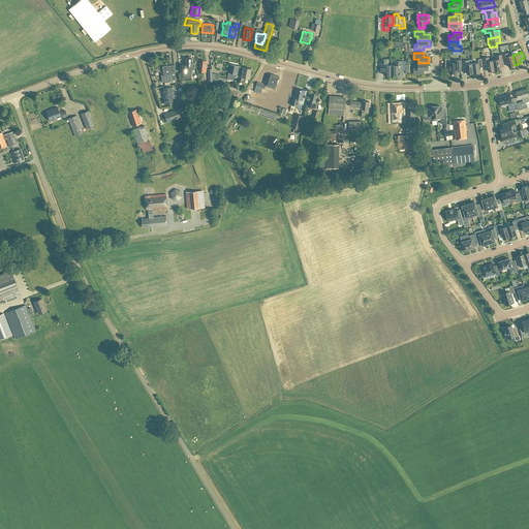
[(515,65),(512,55),(508,56),(507,53),(502,55),(504,63),(508,62),(509,66),(510,66),(510,67),(515,66),(515,65)]
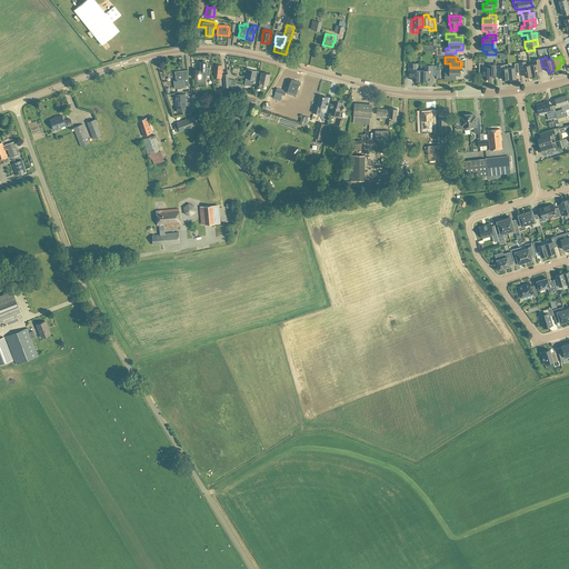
[(535,63),(530,65),(532,76),(539,73),(538,67),(541,67),(539,59),(533,60),(535,63)]
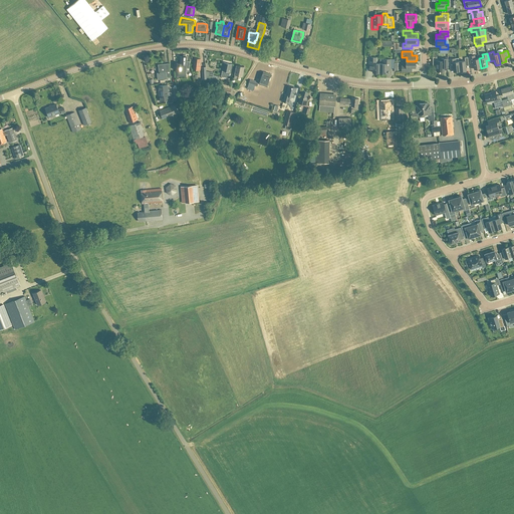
[(184,55),(183,56),(181,56),(181,63),(177,63),(177,70),(179,70),(179,74),(187,74),(187,70),(186,69),(187,67),(190,67),(190,61),(187,61),(187,56),(186,55),(184,55)]
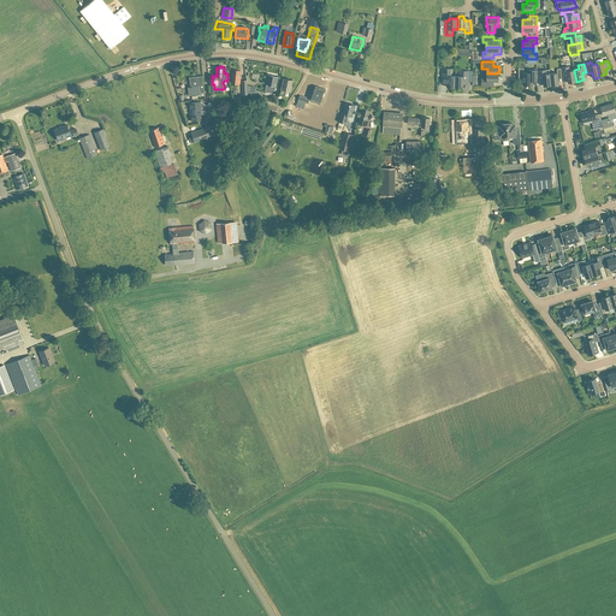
[(576,82),(574,70),(569,71),(569,66),(562,67),(564,76),(567,75),(569,83),(576,82)]
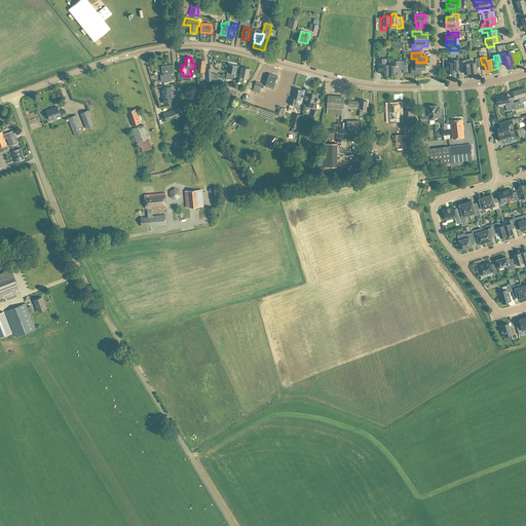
[(388,74),(388,65),(386,65),(386,59),(378,59),(378,71),(382,71),(382,74),(388,74)]
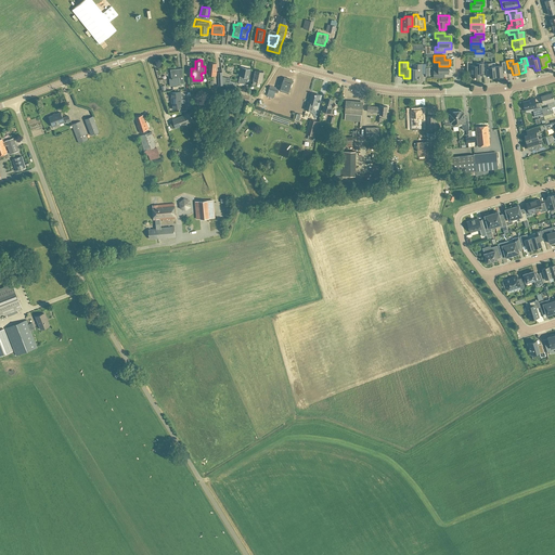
[(495,66),(497,77),(504,76),(503,68),(506,68),(505,62),(502,62),(502,65),(495,66)]
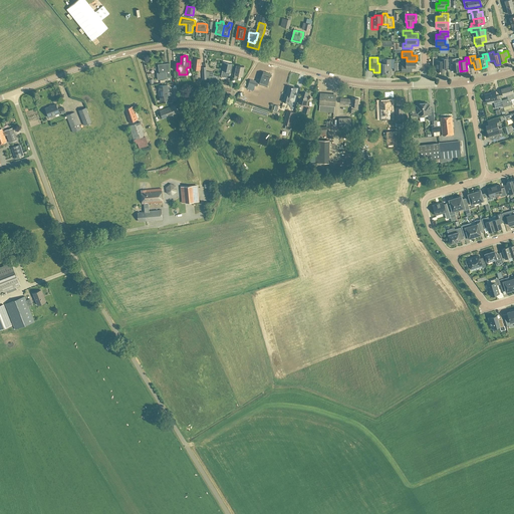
[(448,58),(441,58),(441,61),(436,61),(436,65),(437,65),(437,71),(440,71),(440,72),(444,72),(444,67),(448,67),(448,58)]
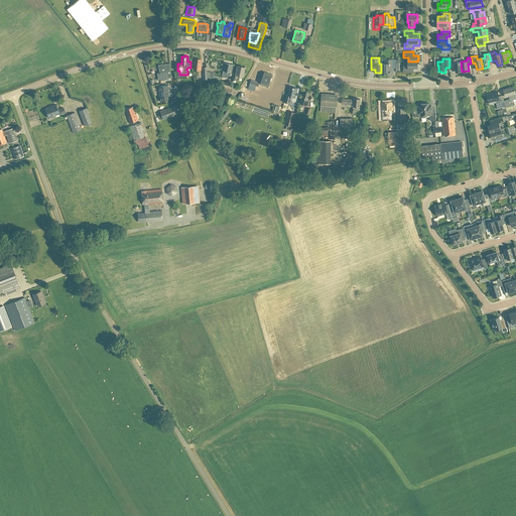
[(461,58),(457,58),(452,59),(452,66),(455,66),(456,72),(462,72),(461,61),(461,58)]
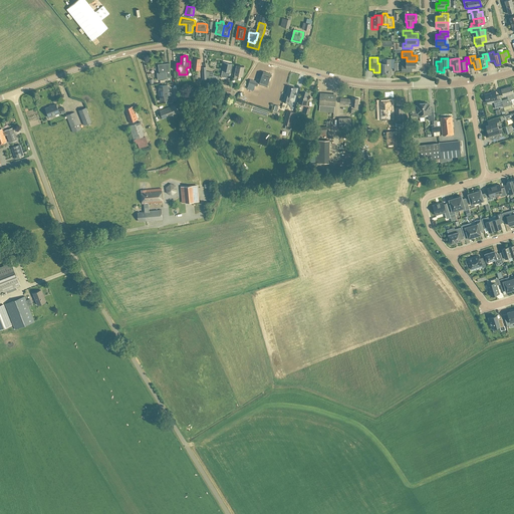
[(383,63),(379,63),(379,72),(387,73),(387,70),(391,70),(391,59),(383,59),(383,63)]
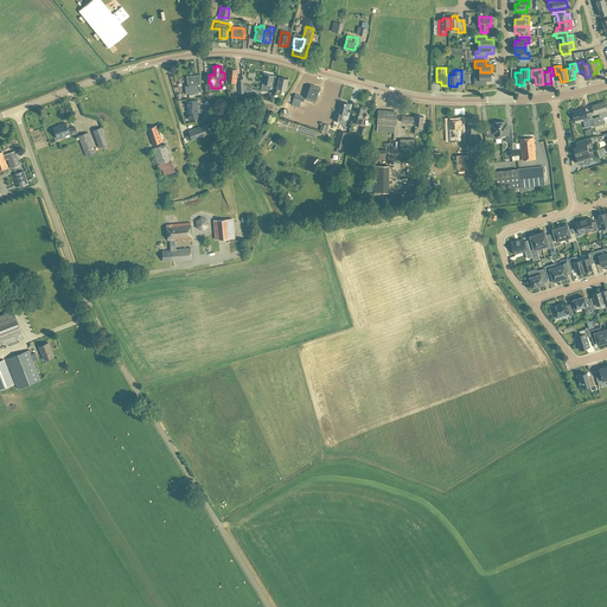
[(491,72),(480,72),(480,76),(474,77),(474,84),(486,84),(486,80),(491,80),(491,72)]
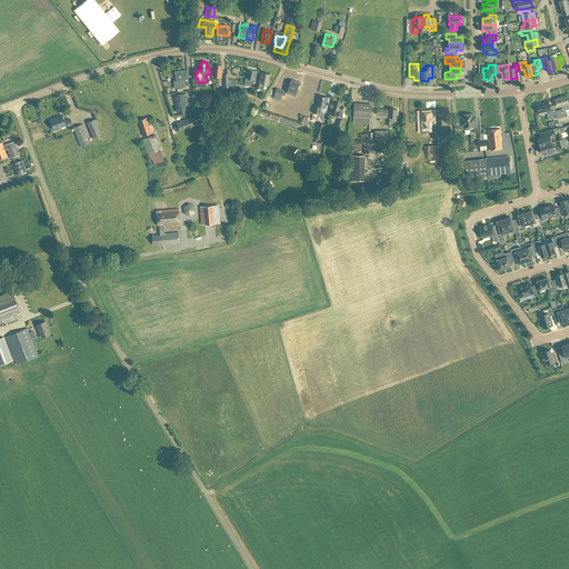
[(248,69),(247,78),(245,85),(249,86),(253,87),(255,79),(257,71),(248,69)]
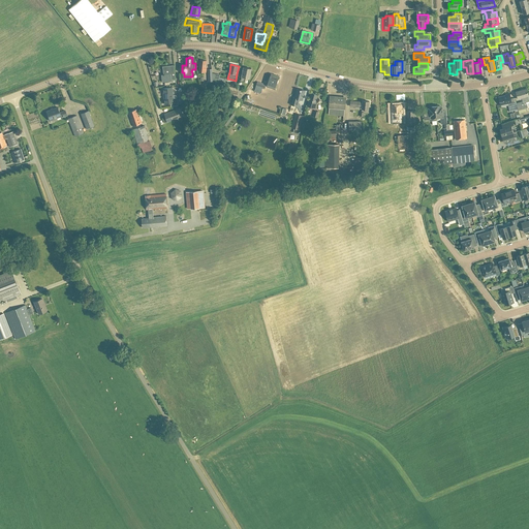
[(163,74),(161,74),(162,82),(172,81),(172,80),(176,80),(175,70),(170,71),(170,65),(162,66),(163,74)]
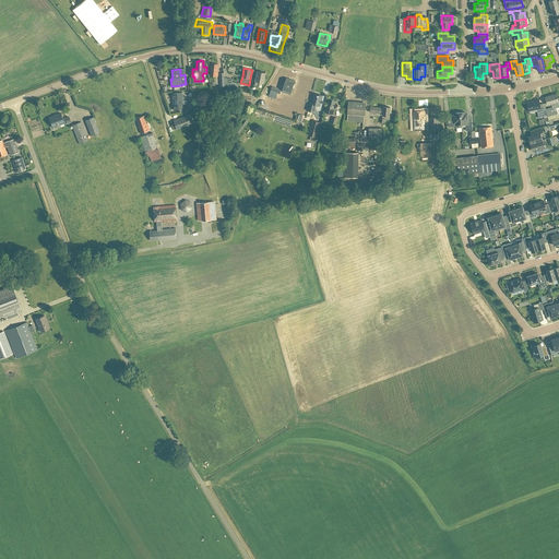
[(265,72),(258,71),(254,85),(259,86),(260,82),(264,83),(265,72)]
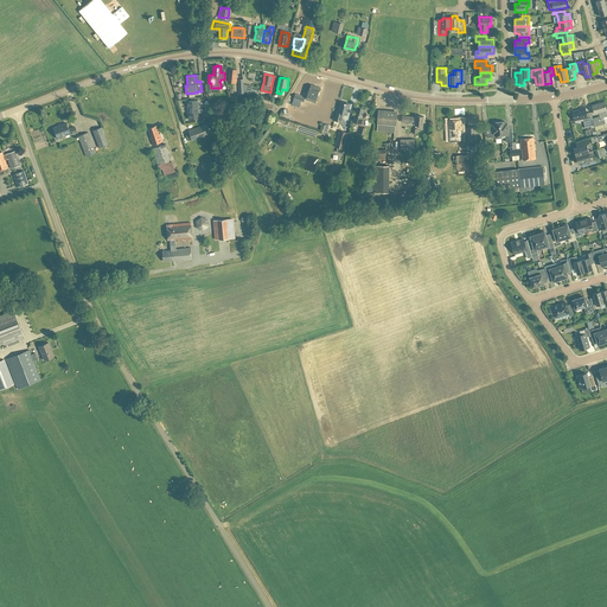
[(311,84),(307,96),(305,96),(305,97),(296,95),(294,98),(293,104),(300,107),(301,101),(304,102),(305,98),(315,102),(320,88),(311,84)]
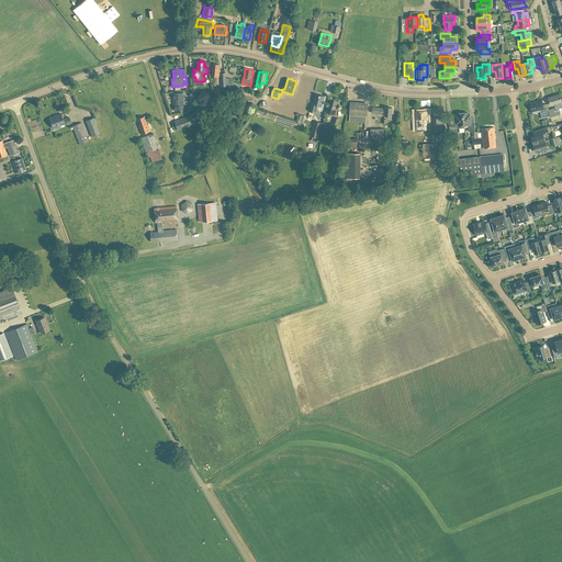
[(253,101),(255,94),(243,91),(242,98),(247,99),(253,101)]
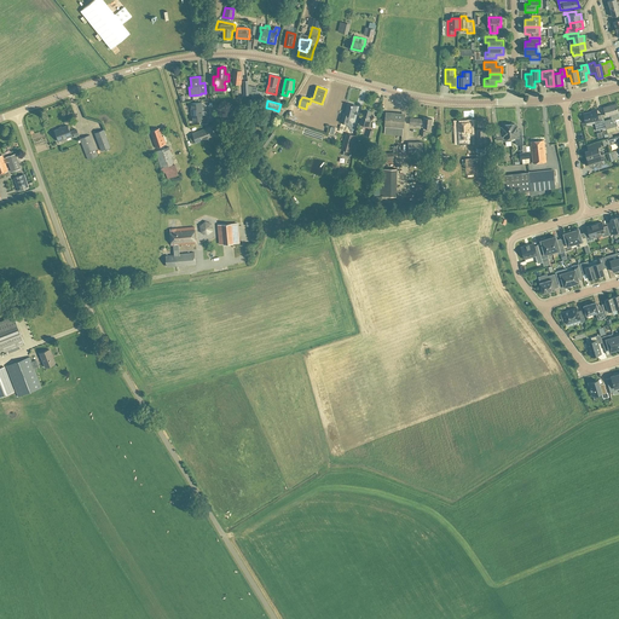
[(192,114),(192,122),(203,121),(203,125),(208,123),(208,117),(203,117),(202,103),(191,104),(192,114)]
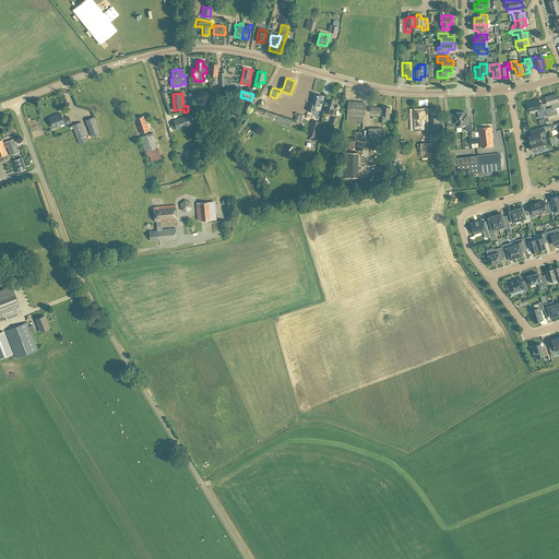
[(189,105),(188,105),(189,111),(199,109),(198,103),(197,104),(195,94),(188,95),(189,105)]
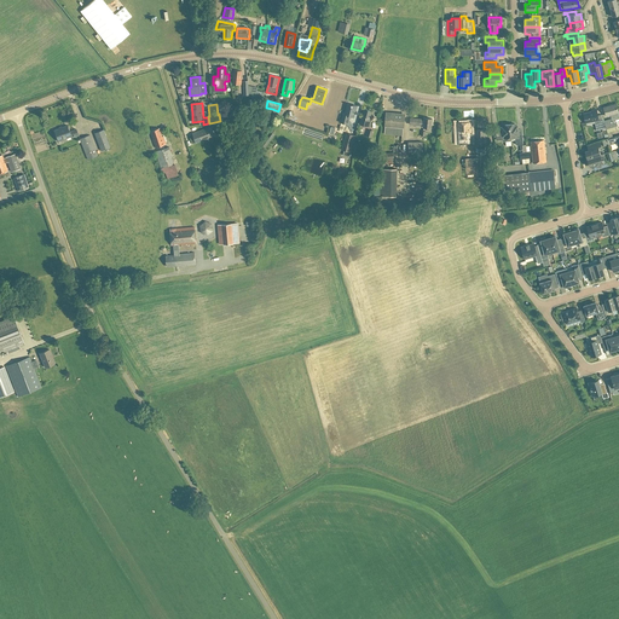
[(348,104),(345,114),(343,114),(341,122),(347,125),(350,116),(353,117),(357,106),(348,104)]
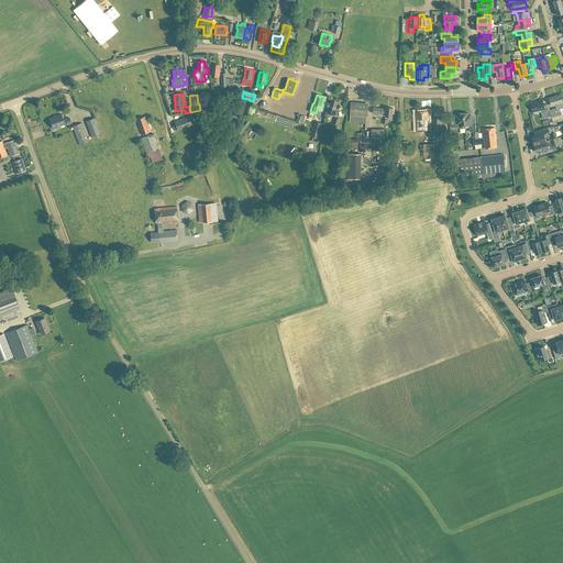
[(561,95),(549,98),(551,106),(555,105),(556,108),(550,110),(551,117),(552,121),(562,118),(560,109),(562,108),(562,106),(562,102),(561,95)]
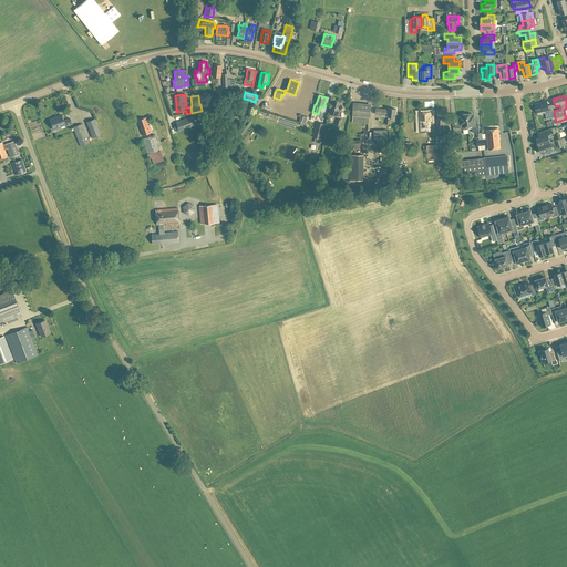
[(333,99),(331,110),(329,113),(338,115),(340,116),(341,111),(339,111),(341,101),(333,99)]
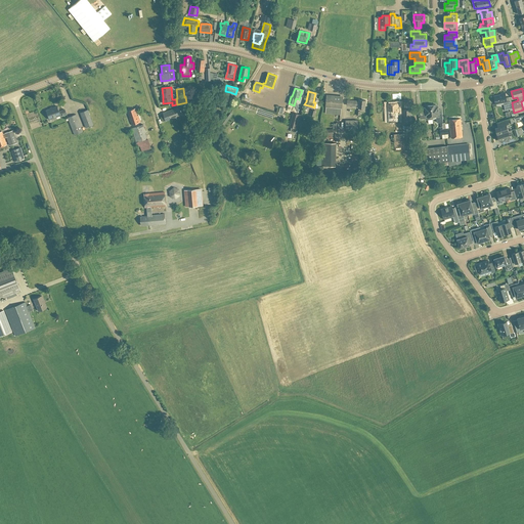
[(501,94),(494,96),(495,104),(504,102),(505,111),(510,110),(513,108),(512,102),(511,100),(507,101),(505,92),(500,93),(501,94)]
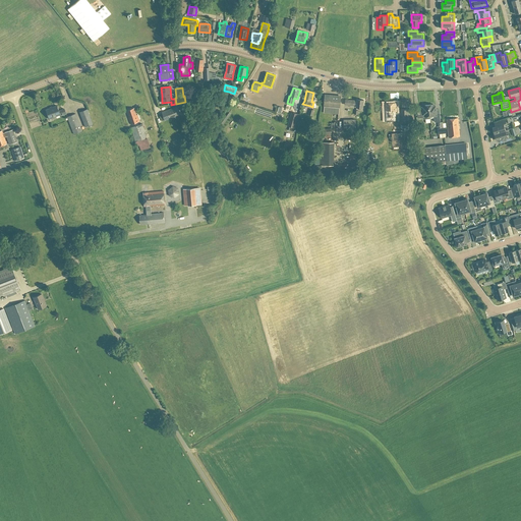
[(222,101),(220,102),(225,109),(231,104),(230,103),(233,101),(229,96),(222,102),(222,101)]
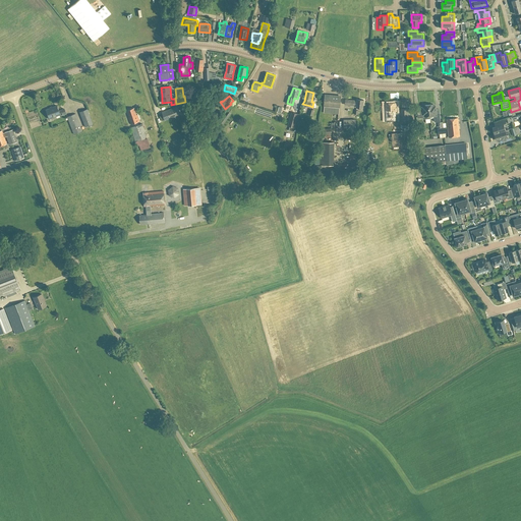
[(324,106),(325,107),(324,112),(339,114),(340,108),(341,98),(325,97),(324,106)]
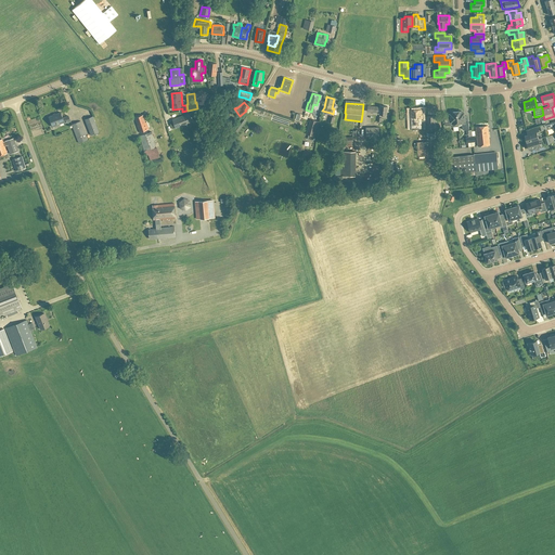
[(410,129),(423,128),(423,108),(410,110),(410,129)]
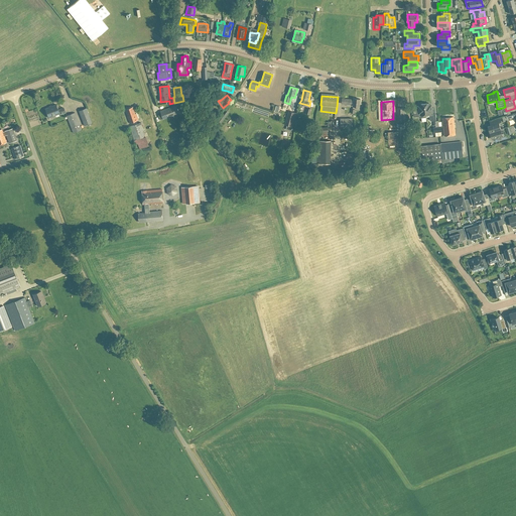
[(287,114),(290,105),(284,103),(281,112),(287,114)]
